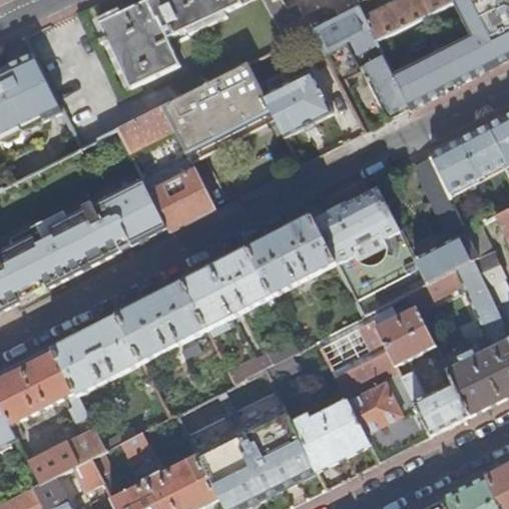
[(142,0),(98,21),(105,35),(99,38),(101,42),(107,40),(129,85),(178,62),(166,36),(184,28),(186,32),(225,14),(223,10),(242,0),(142,0)]
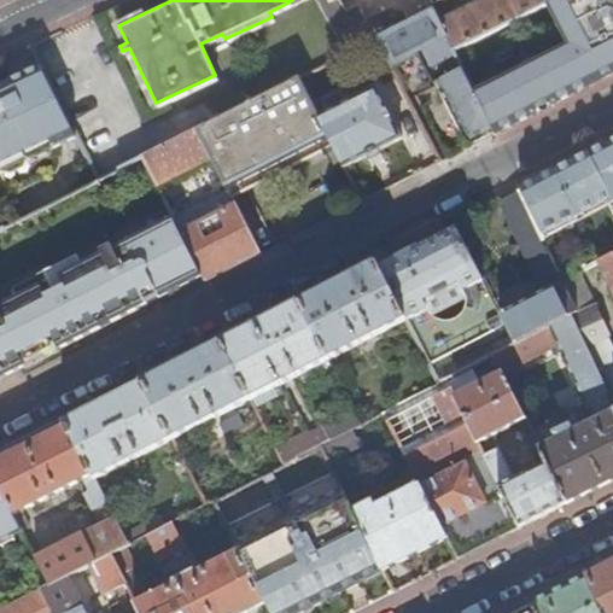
[(315,0),(343,51),(374,35),(386,28),(383,22),(363,16),(354,0),(343,7),(338,0),(315,0)]
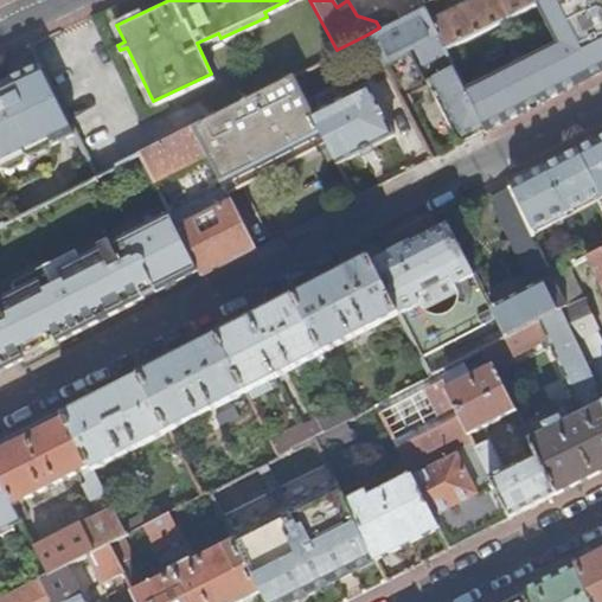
[(409,6),(411,12),(421,6),(420,1),(418,0),(409,6)]
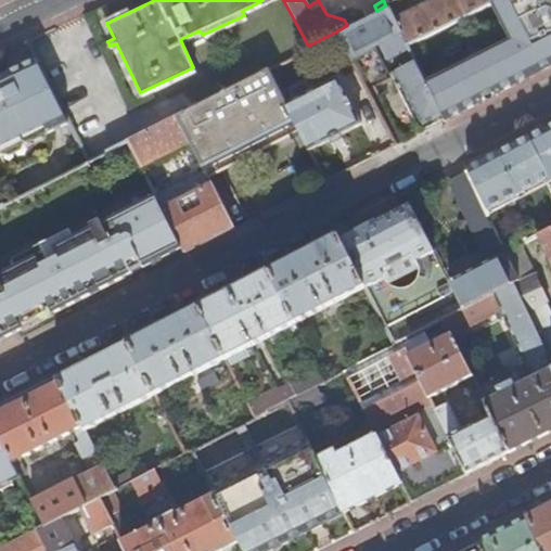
[(384,1),(385,5),(388,11),(399,5),(397,0),(386,0),(384,1)]
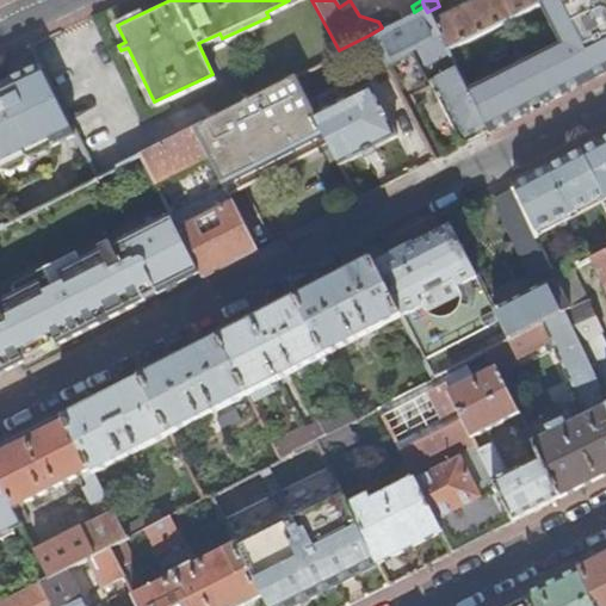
[(463,0),(430,17),(444,47),(536,0),(463,0)]
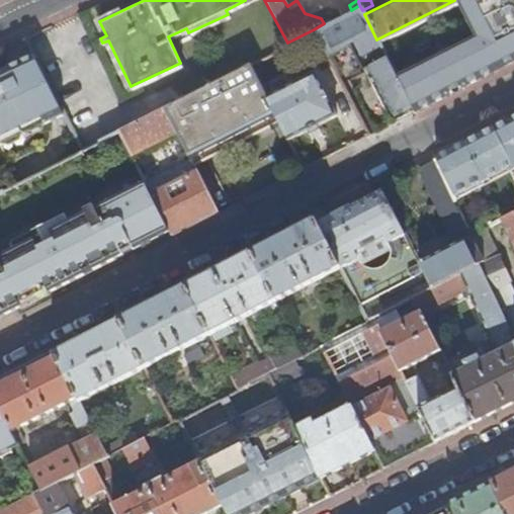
[(394,76),(410,110),(513,56),(513,0),(457,0),(475,35),(394,76)]
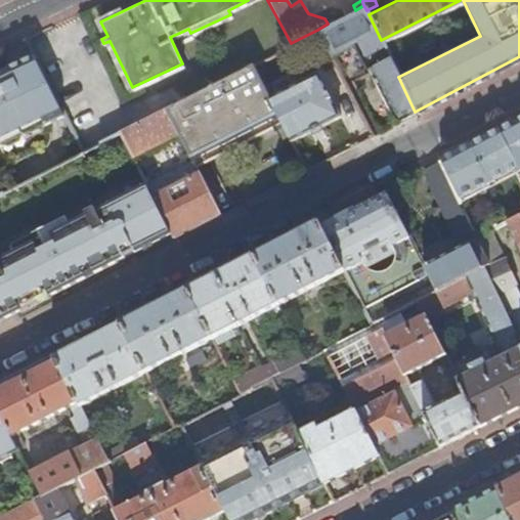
[(328,24),(317,30),(329,52),(351,41),(364,69),(366,68),(394,122),(415,112),(398,77),(381,40),(369,14),(366,10),(363,5),(355,10),(328,24)]
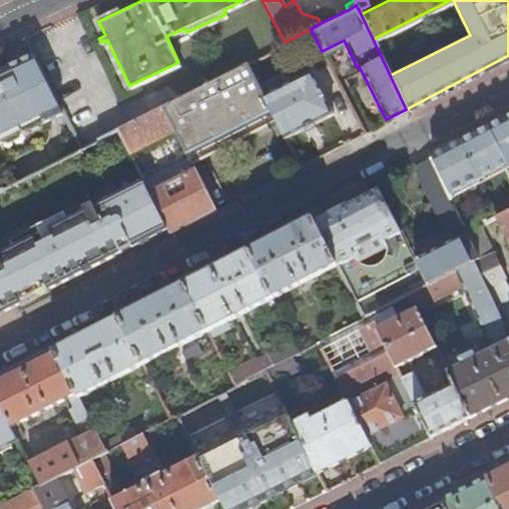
[(62,112),(32,52),(10,62),(18,66),(41,113),(44,119),(62,112)]
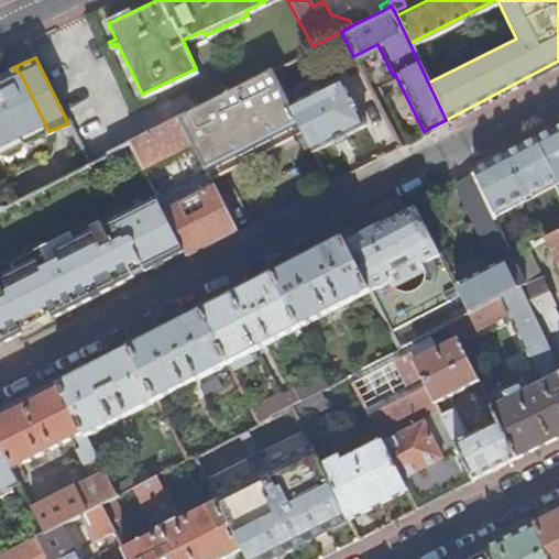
[(0,145),(45,124),(20,73),(11,68),(0,73),(0,145)]
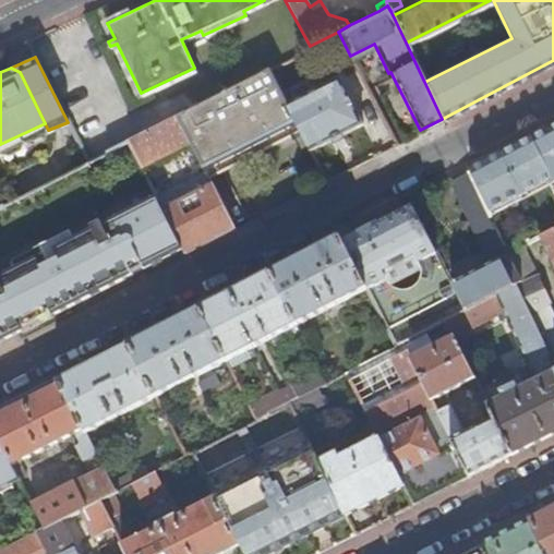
[(266,69),(176,115),(188,141),(205,175),(298,129),(285,104),(266,69)]
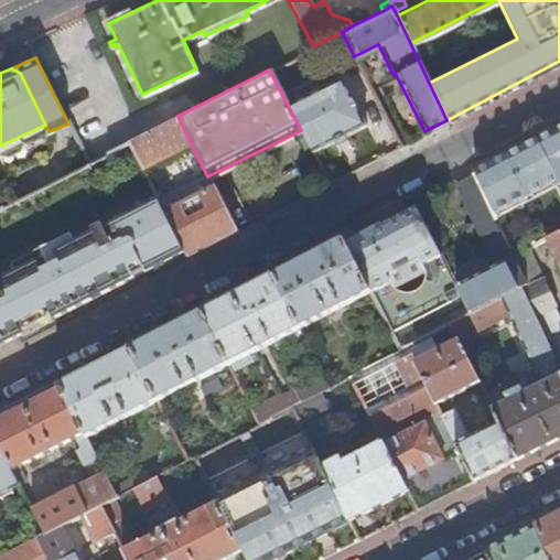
[(340,77),(288,105),(301,130),(311,150),(331,140),(332,141),(345,133),(344,132),(364,122),(340,77)]
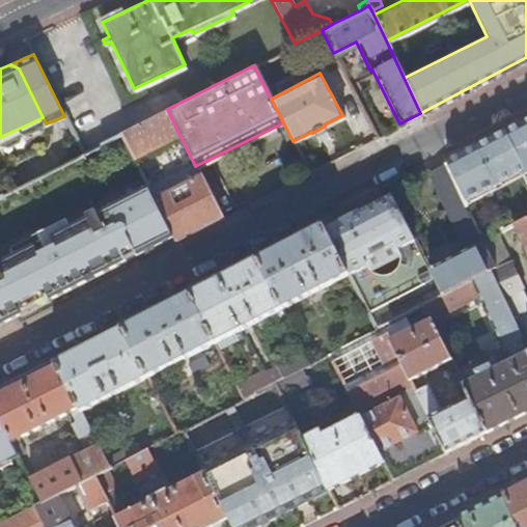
[(167,109),(119,133),(133,158),(178,134),(167,109)]
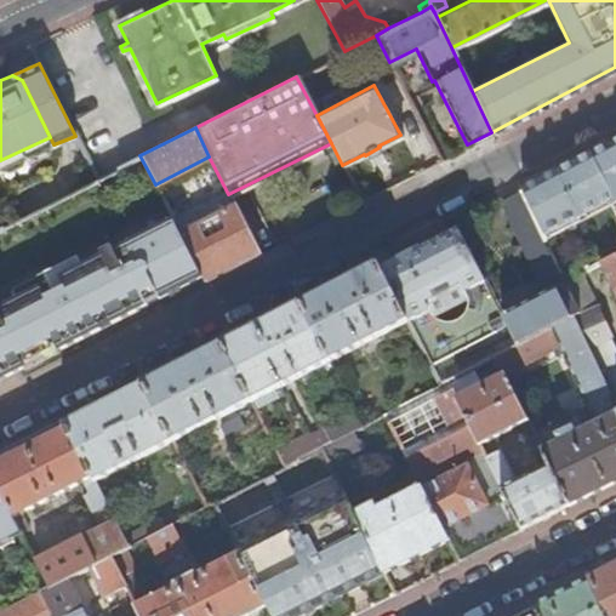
[(615,201),(615,133),(606,140),(570,158),(532,177),(515,186),(539,233),(606,198),(611,204),(615,201)]
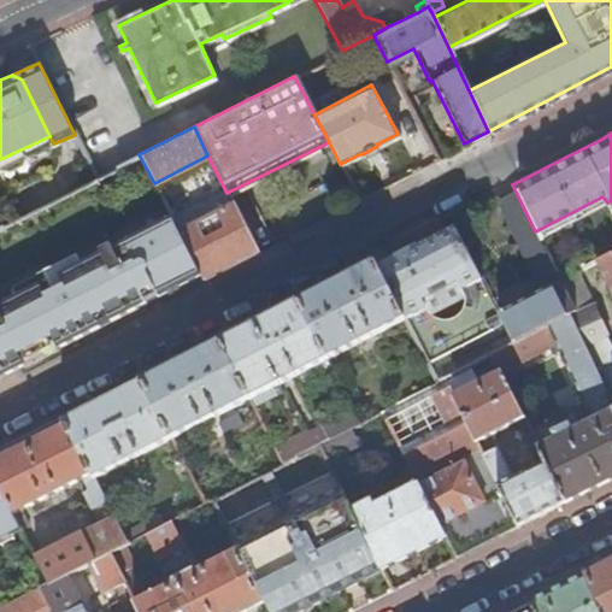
[(0,169),(53,143),(49,136),(0,159),(0,169)]
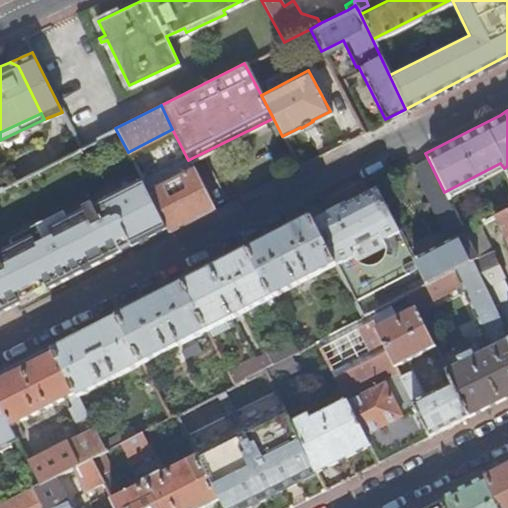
[(425,153),(411,161),(444,227),(458,221),(446,196),(444,192),(425,153)]
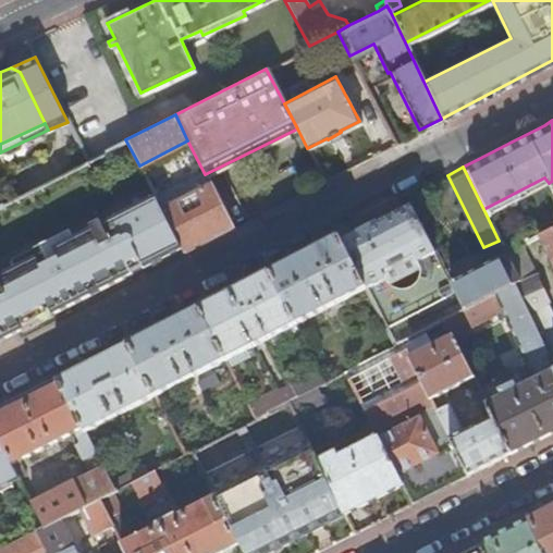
[(144,173),(154,193),(157,198),(166,193),(152,168),(144,173)]
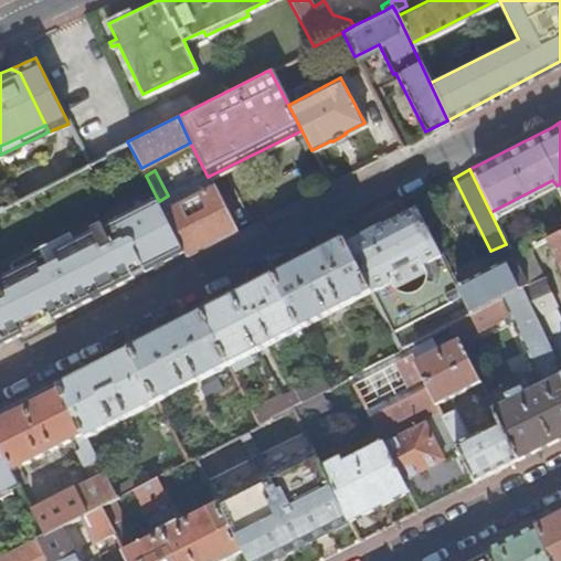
[(203,245),(235,230),(212,186),(162,211),(182,249),(186,254),(203,245)]
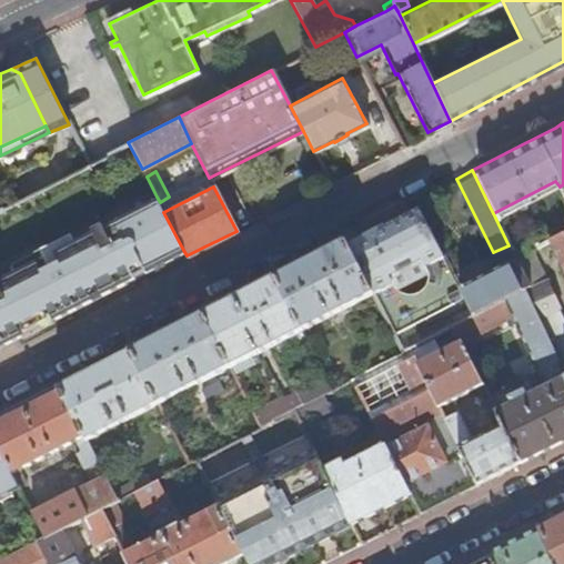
[(0,314),(12,339),(21,333),(20,331),(50,314),(53,318),(73,306),(183,250),(163,212),(160,202),(157,197),(103,223),(101,222),(91,228),(92,229),(73,239),(70,231),(10,262),(14,270),(0,277),(0,314)]
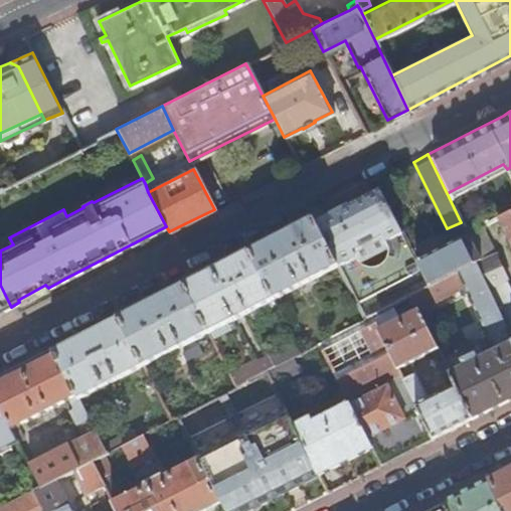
[(409,294),(428,284),(414,259),(377,186),(314,220),(336,264),(364,318),(371,314),(389,304),(383,290),(396,283),(403,297),(409,294)]
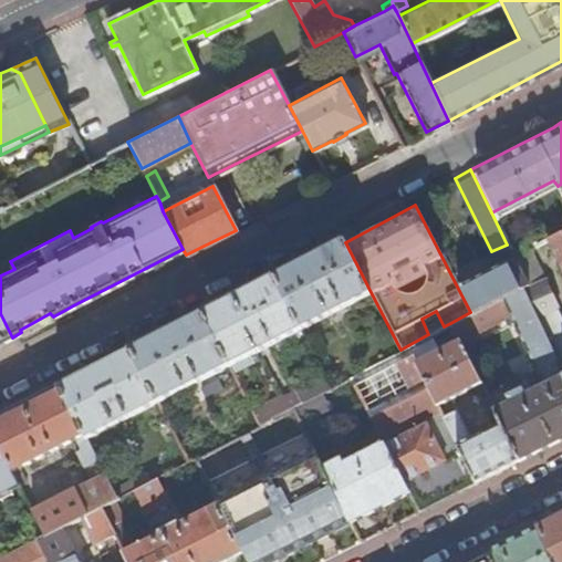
[(561,228),(545,237),(547,239),(561,272),(561,322),(558,325),(550,309),(534,316),(555,360),(561,372),(561,228)]
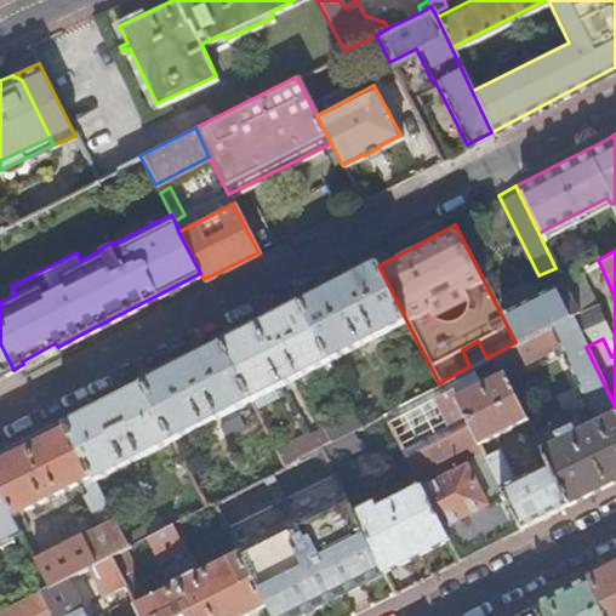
[(341,277),(297,298),(328,358),(405,318),(378,266),(375,258),(341,277)]
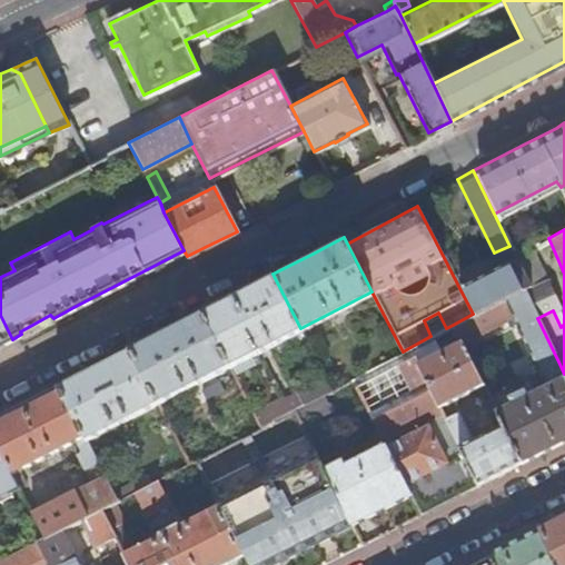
[(531,249),(515,257),(522,269),(537,263),(531,249)]
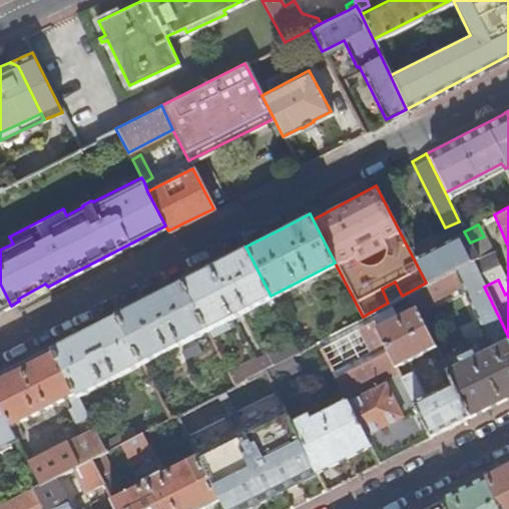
[(459,231),(457,235),(470,261),(472,260),(477,257),(470,242),(464,231),(463,230),(459,231)]
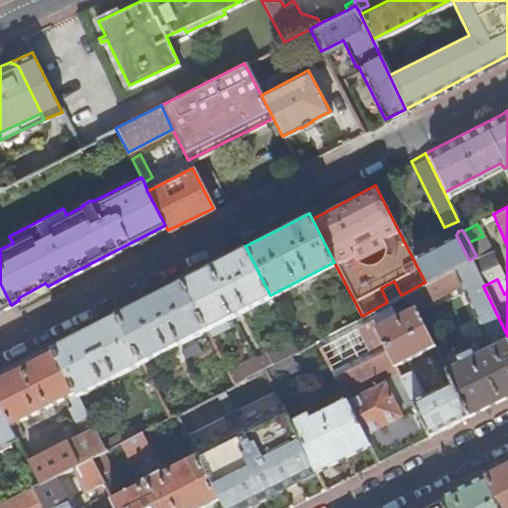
[(456,235),(412,257),(425,282),(469,260),(456,235)]
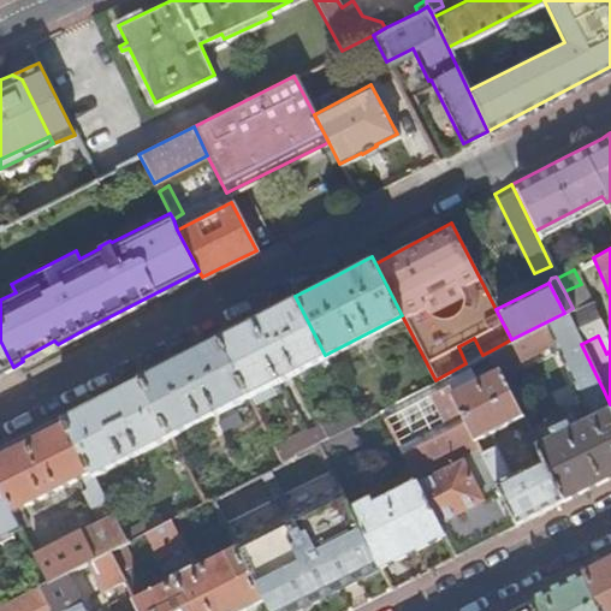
[(581,284),(564,291),(573,308),(588,300),(581,284)]
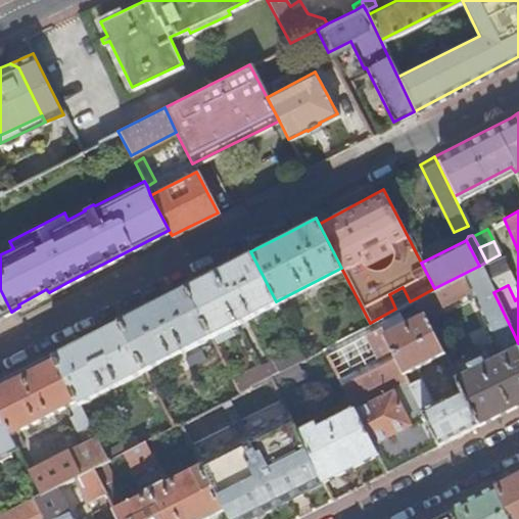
[(214,271),(184,285),(210,335),(211,336),(277,303),(276,301),(250,251),(214,271)]
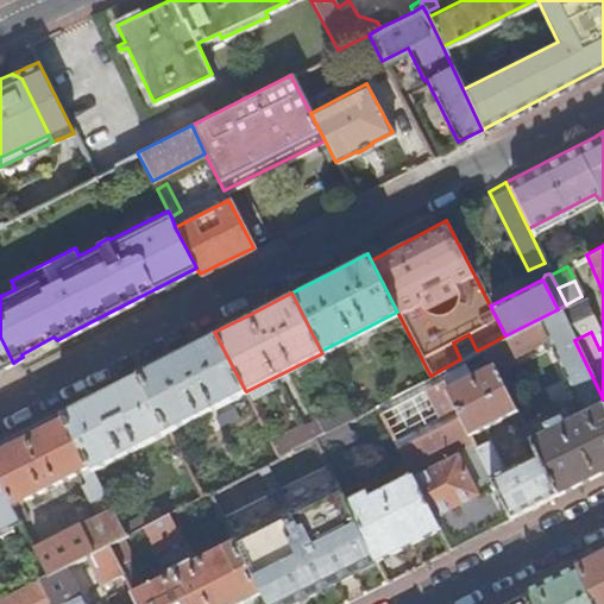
[(566,304),(560,308),(570,328),(592,319),(582,296),(566,304)]
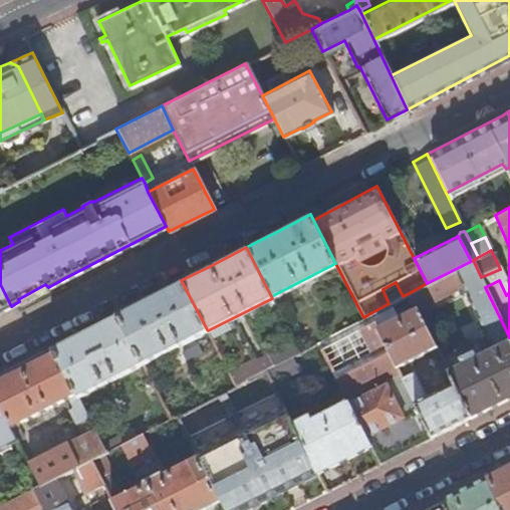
[(471,261),(427,283),(409,293),(416,308),(463,284),(469,295),(468,296),(486,334),(504,326),(485,287),(481,277),(473,260),(471,261)]
